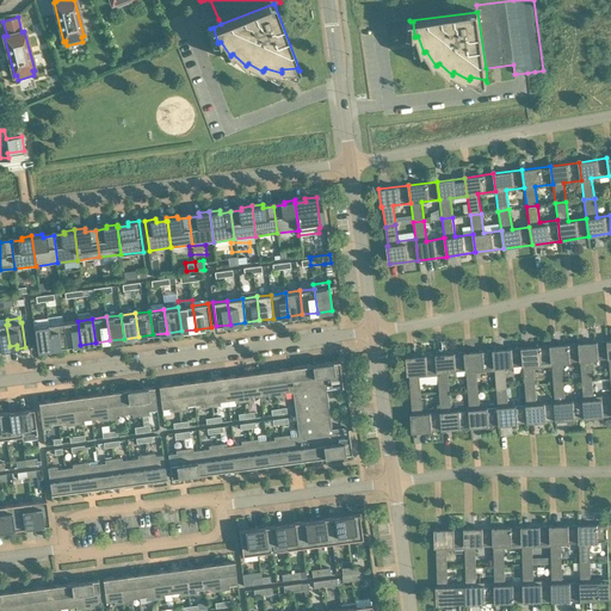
[(80,345),(78,321),(63,322),(66,346),(80,345)]
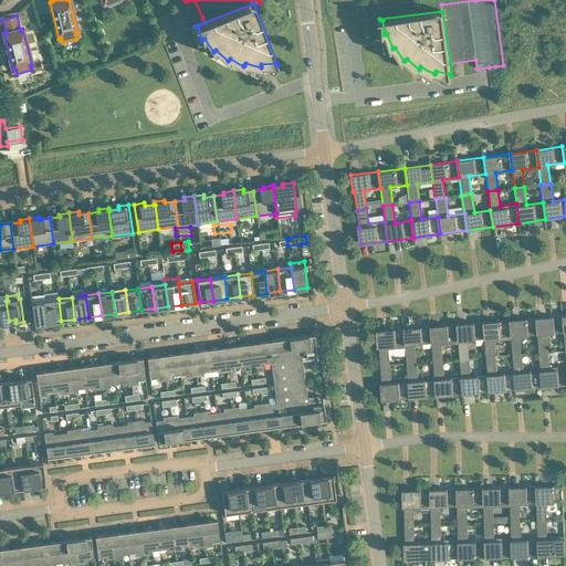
[(61,321),(59,299),(45,301),(48,323),(61,321)]
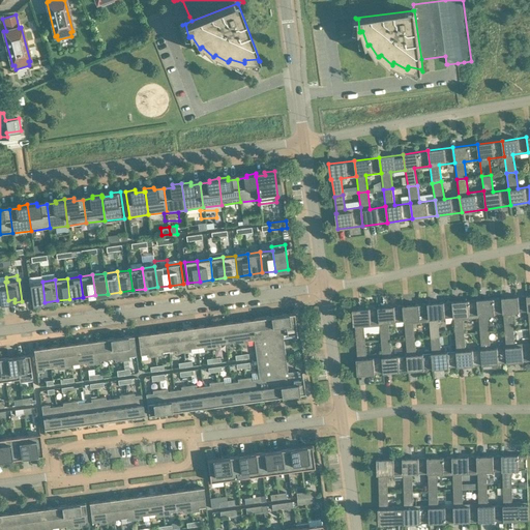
[(45,302),(42,282),(29,284),(32,304),(45,302)]
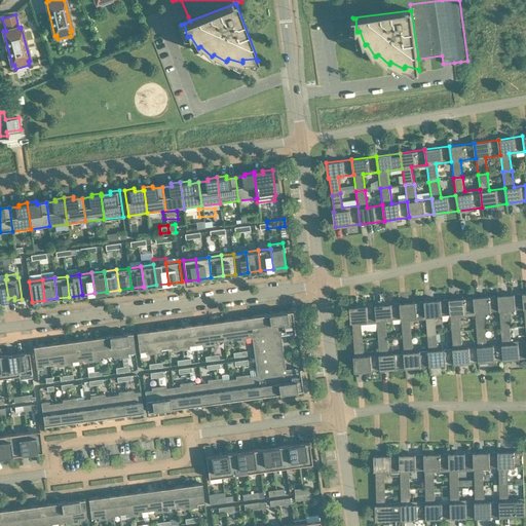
[(524,309),(523,293),(498,295),(499,310),(500,328),(510,327),(509,310),(524,309)]
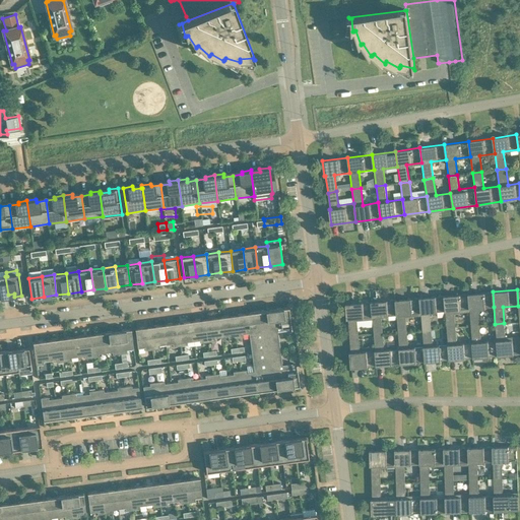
[(494,307),(493,291),(468,294),(469,309),(470,326),(479,325),(478,309),(494,307)]
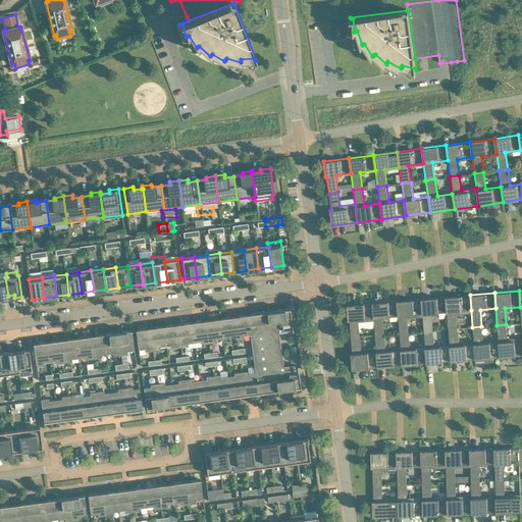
[(471,310),(470,295),(446,297),(447,312),(448,329),(457,328),(456,312),(471,310)]
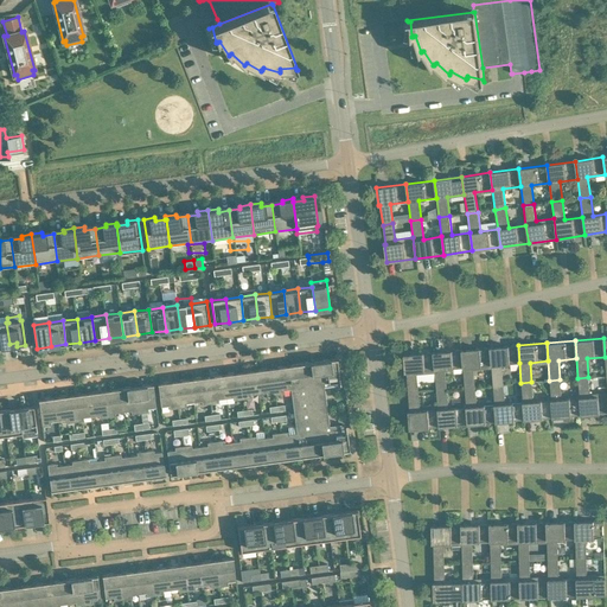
[(519,363),(518,345),(490,347),(491,369),(492,385),(503,384),(502,365),(519,363)]
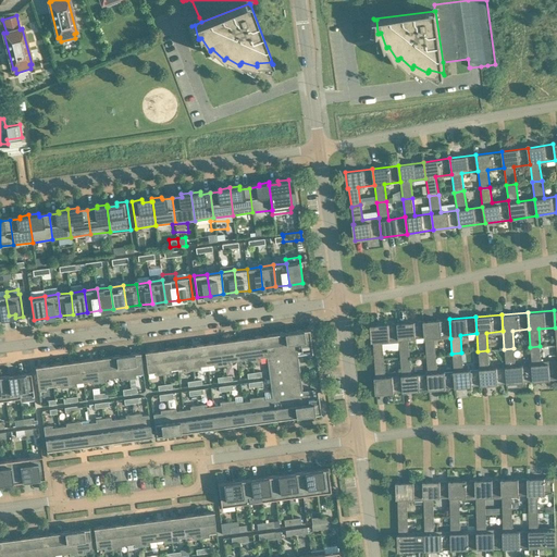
[(450,338),(449,319),(423,321),(424,337),(425,356),(435,355),(434,339),(450,338)]
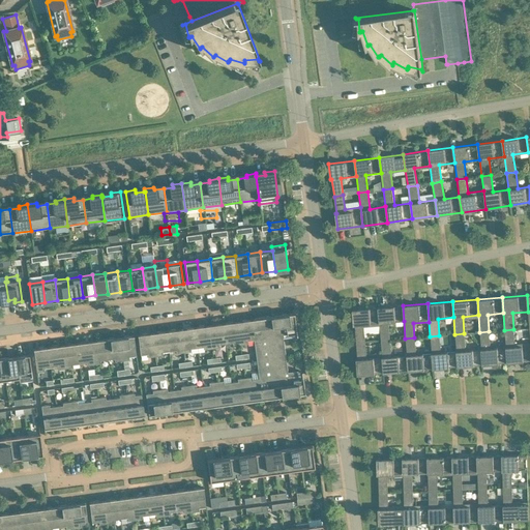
[(404,321),(403,305),(378,307),(379,326),(381,341),(390,340),(388,322),(404,321)]
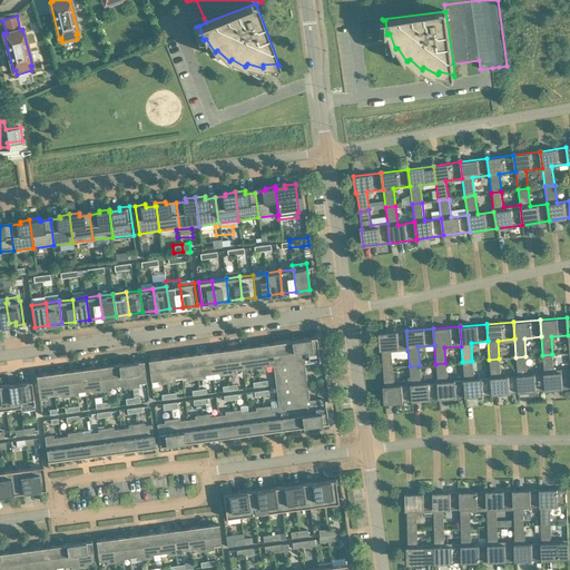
[(408,351),(406,331),(379,333),(380,350),(382,350),(383,367),(393,367),(391,352),(408,351)]
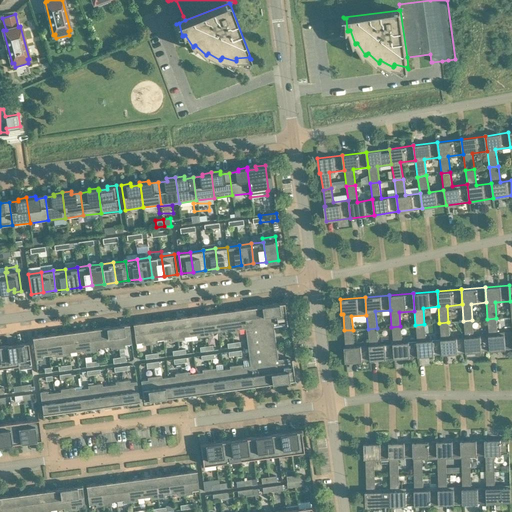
[(287,324),(284,303),(270,304),(273,326),(287,324)]
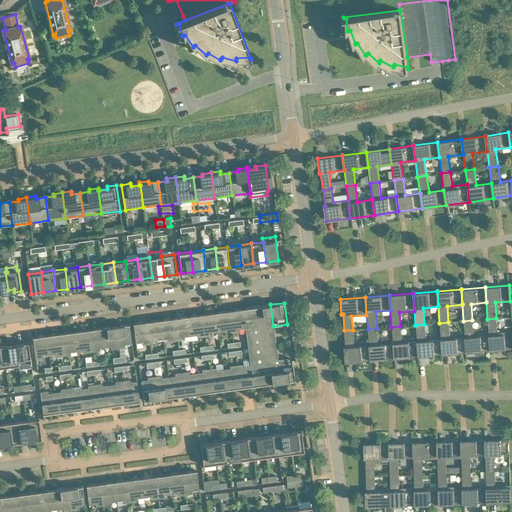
[(273,326),(270,304),(242,308),(245,328),(247,347),(276,344),(273,326)]
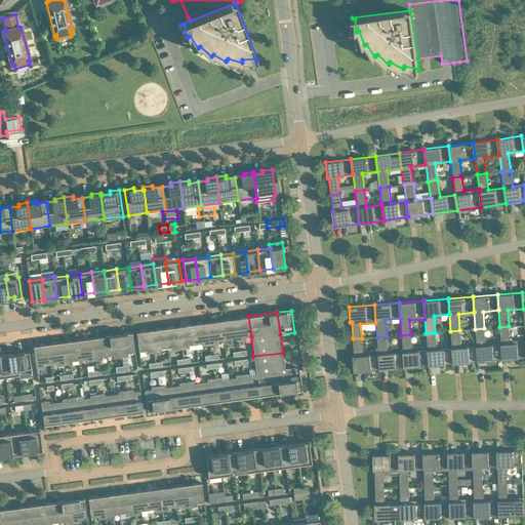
[(251,336),(248,316),(240,317),(240,319),(235,319),(238,341),(245,340),(245,337),(251,336)]
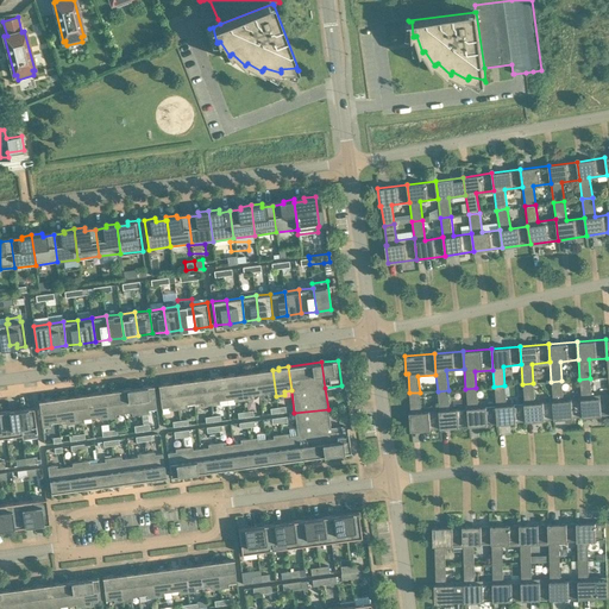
[(276,396),(272,370),(267,371),(267,370),(256,371),(259,395),(267,394),(268,397),(276,396)]
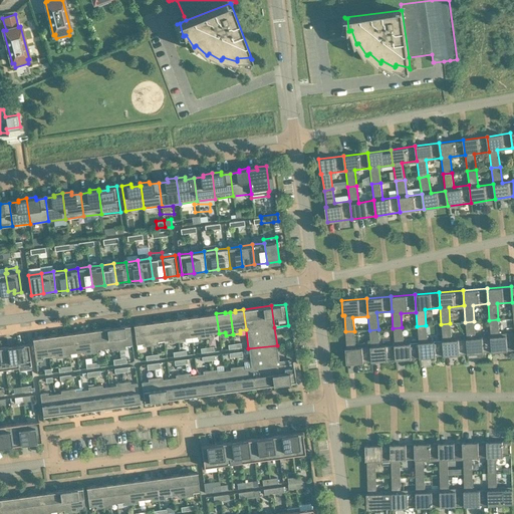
[(219,333),(216,313),(208,314),(208,315),(203,316),(206,337),(213,337),(212,334),(219,333)]
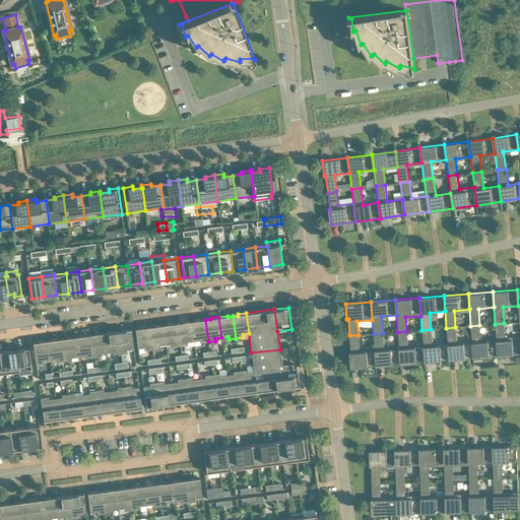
[(208,341),(205,320),(200,321),(200,320),(191,321),(194,341),(200,340),(200,342),(208,341)]
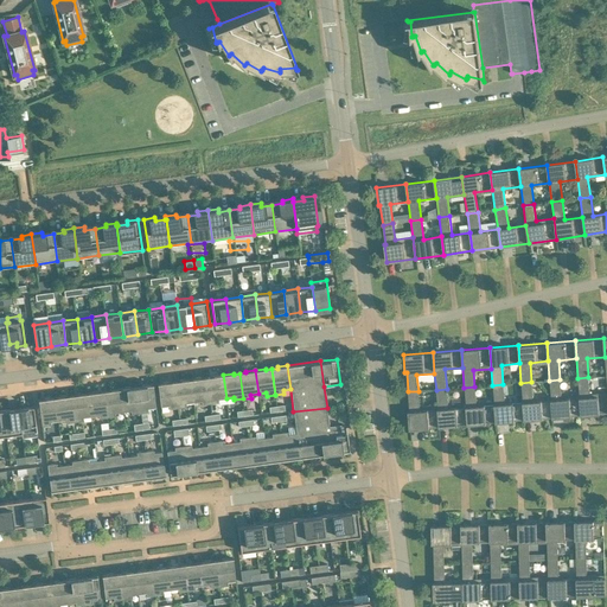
[(227,398),(223,375),(212,376),(212,377),(206,378),(210,403),(218,402),(218,400),(227,398)]
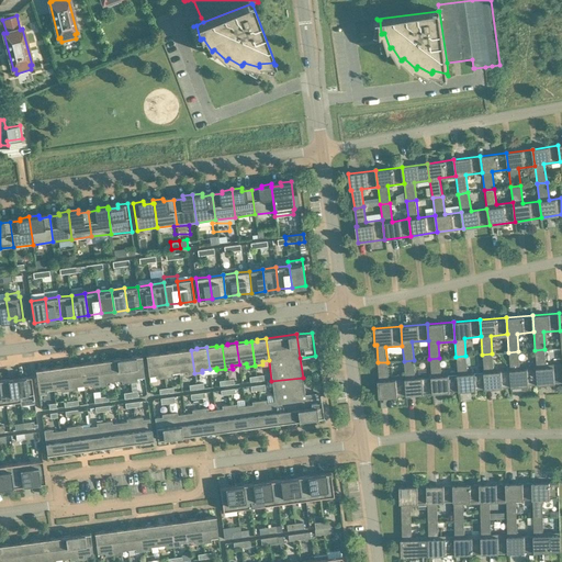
[(194,373),(191,350),(186,351),(186,349),(177,350),(179,372),(187,371),(187,374),(194,373)]
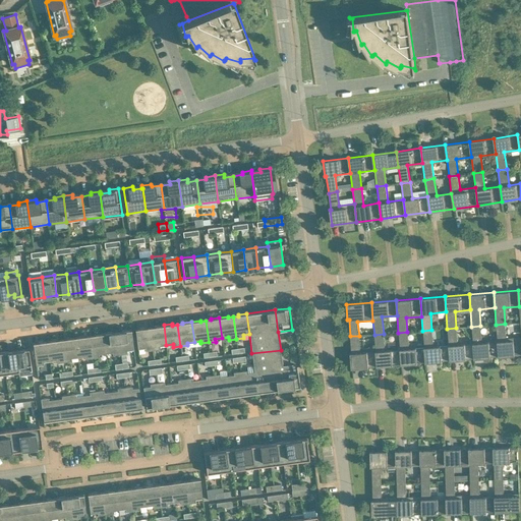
[(520,354),(520,339),(506,341),(505,324),(496,325),(497,341),(499,356),(520,354)]
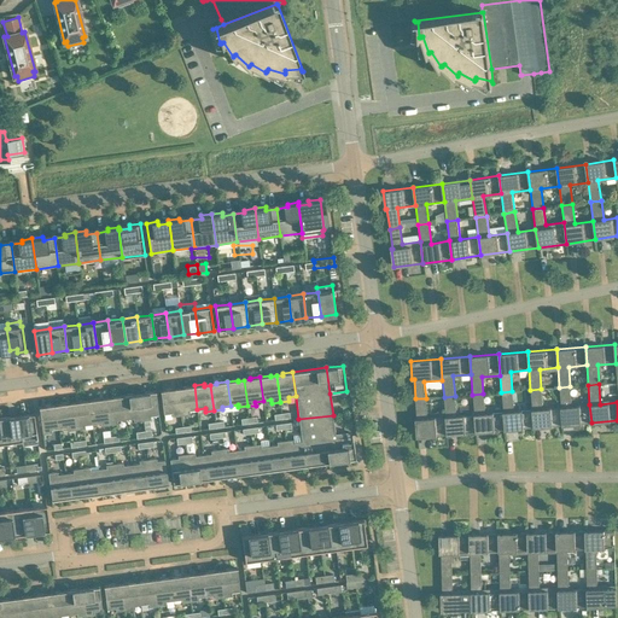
[(197,409),(194,385),(184,388),(184,389),(178,390),(181,415),(190,414),(190,410),(197,409)]
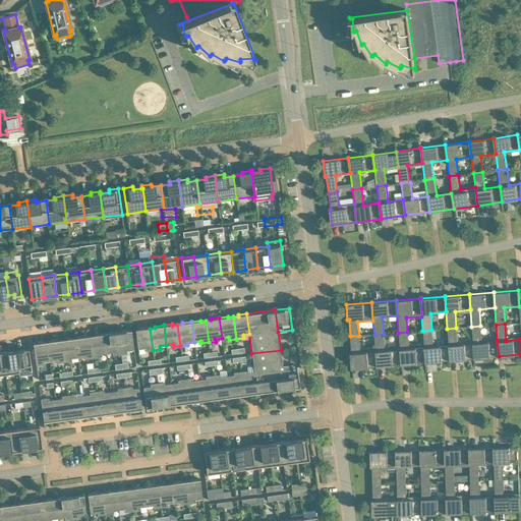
[(499,356),(497,341),(482,343),(480,326),(471,327),(473,343),(474,358),(499,356)]
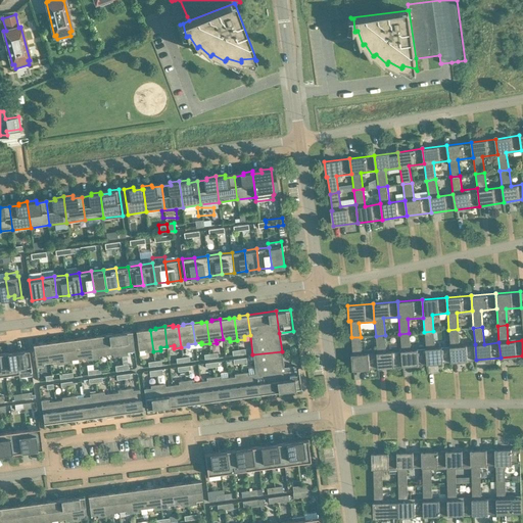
[(153,351),(150,330),(145,330),(145,329),(136,330),(138,350),(145,349),(146,352),(153,351)]
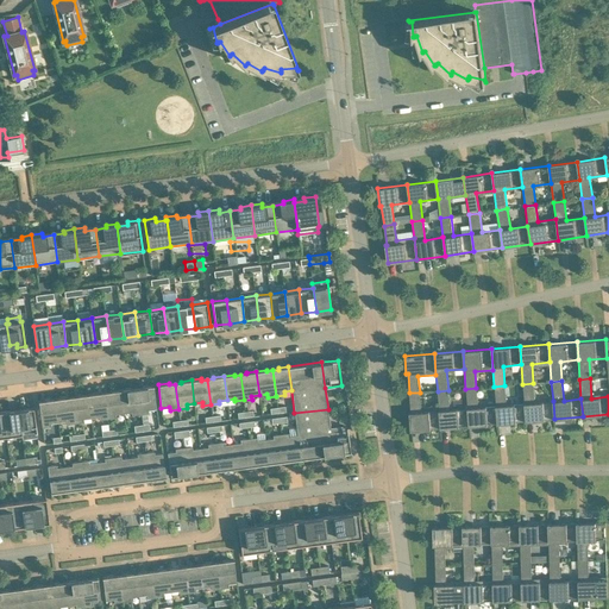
[(554,419),(553,401),(535,403),(533,383),(522,384),(525,403),(526,421),(554,419)]
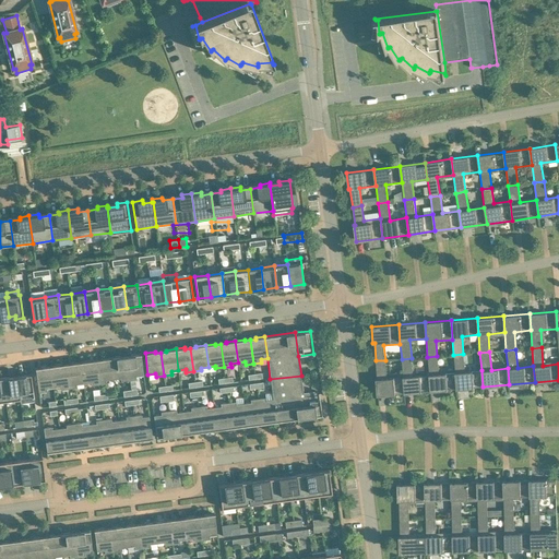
[(143,376),(141,354),(131,355),(131,356),(126,357),(129,380),(137,379),(135,377),(143,376)]
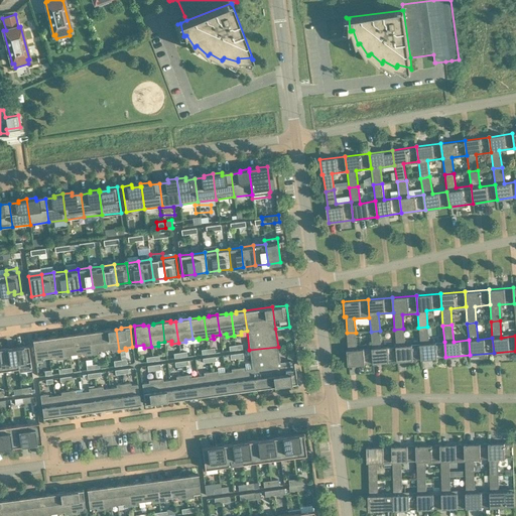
[(445,357),(444,342),(429,343),(427,327),(418,328),(420,344),(421,359),(445,357)]
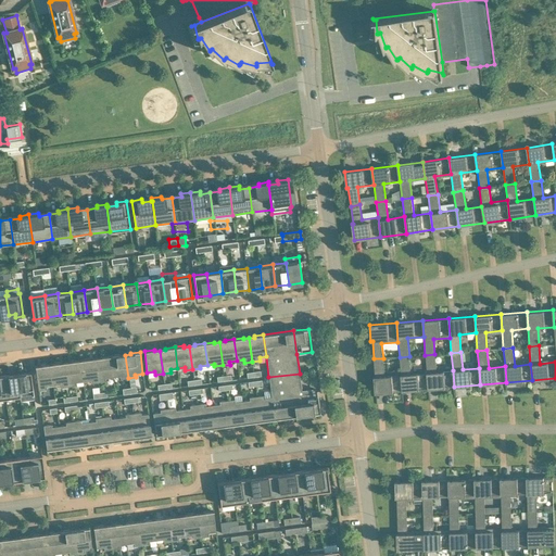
[(128,378),(125,355),(119,356),(119,354),(110,356),(113,377),(119,377),(121,379),(128,378)]
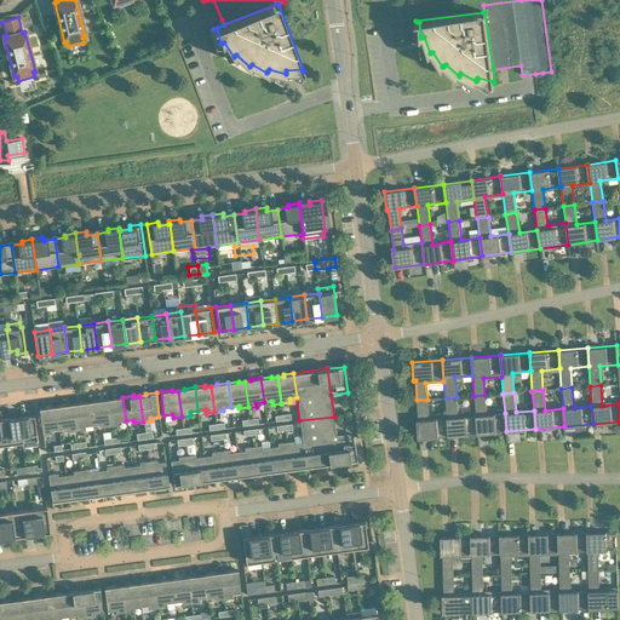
[(506,431),(505,413),(487,414),(484,395),(474,396),(476,415),(477,434),(506,431)]
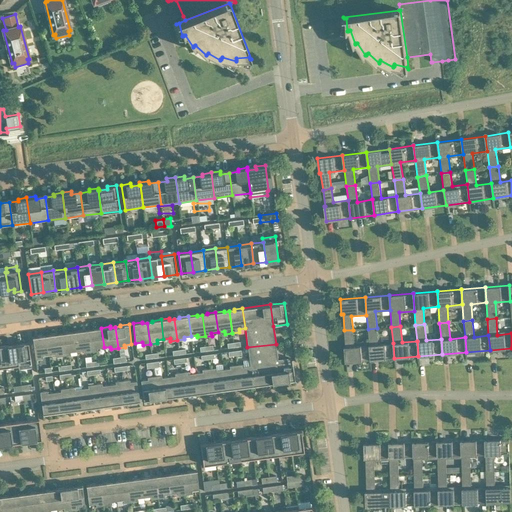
[(104,347),(101,328),(92,329),(93,330),(87,331),(90,352),(97,351),(97,348),(104,347)]
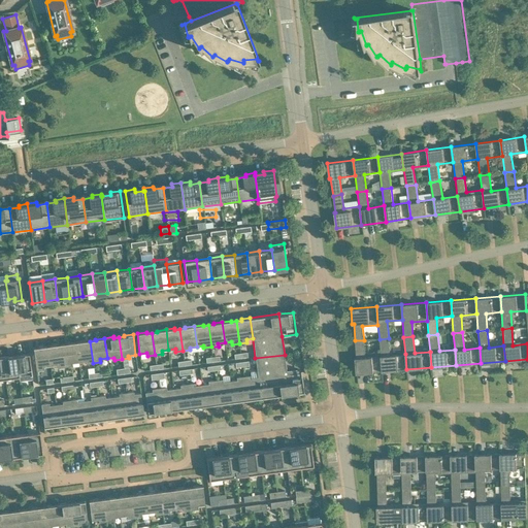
[(406,369),(405,354),(390,355),(389,338),(380,339),(381,356),(382,371),(406,369)]
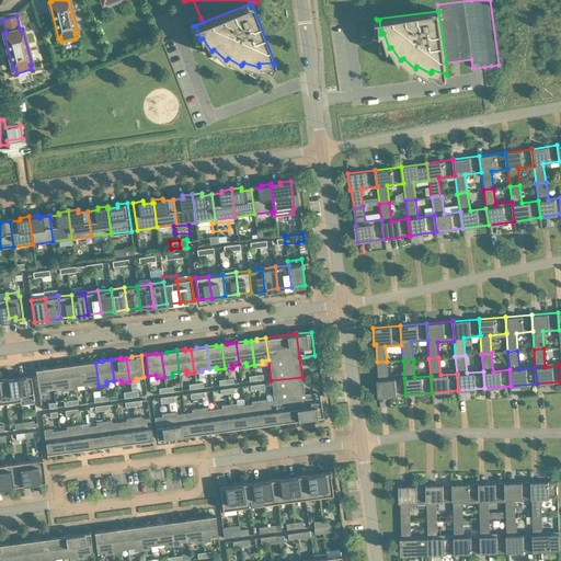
[(99,386),(95,363),(90,363),(90,362),(81,363),(83,385),(91,384),(91,387),(99,386)]
